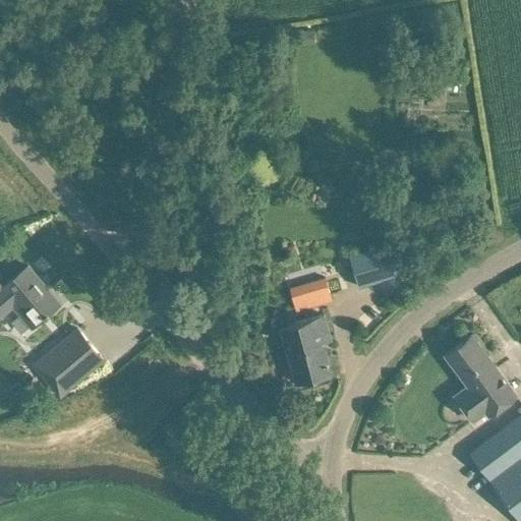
[(301,40),(315,39),(313,30),(300,31),(301,40)]
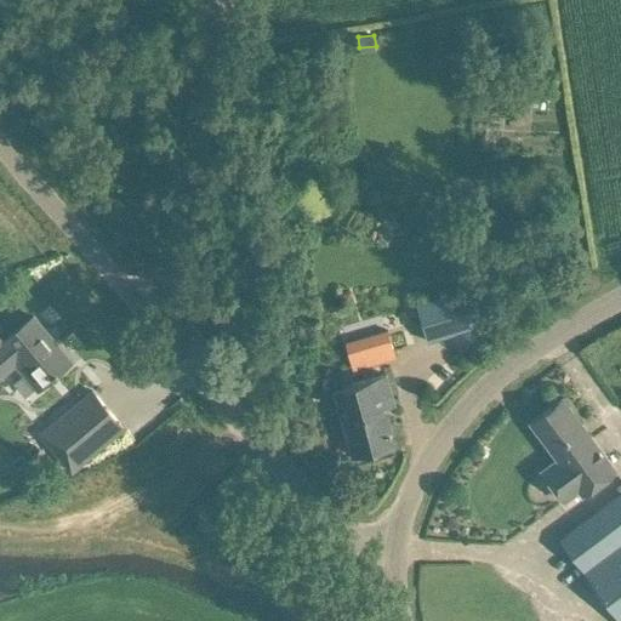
[(445,298),(437,302),(440,313),(449,311),(445,298)]
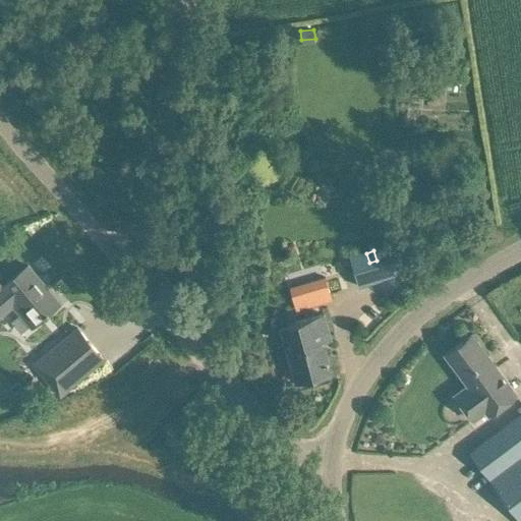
[(32,325),(59,301),(29,266),(3,287),(0,283),(0,314),(14,303),(32,325)]
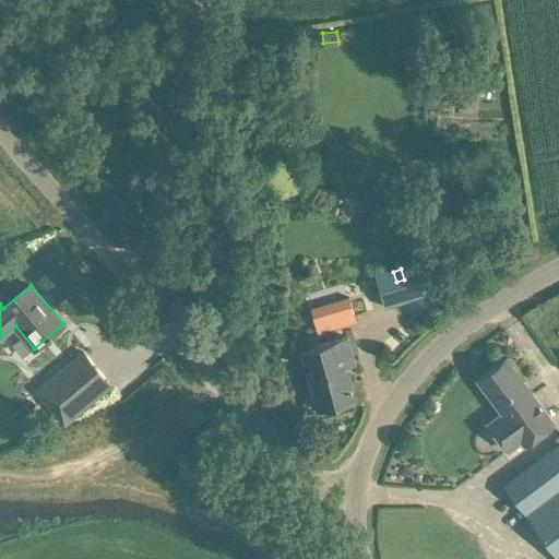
[(351,297),(312,308),(319,331),(357,319),(351,297)]
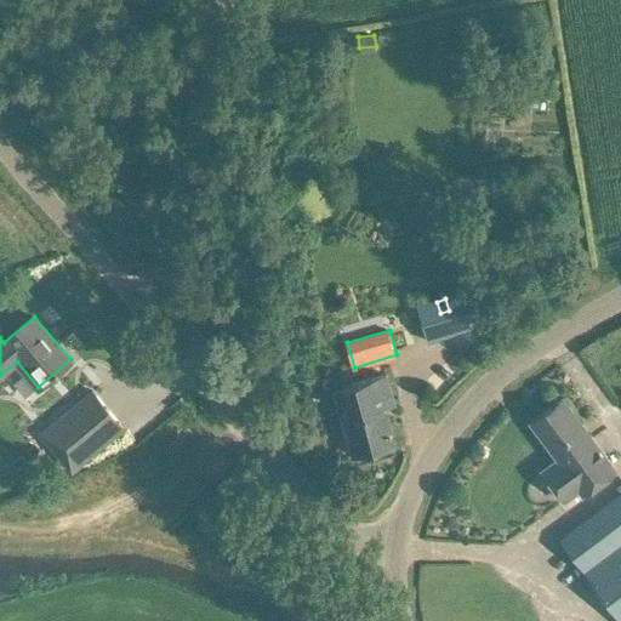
[(335,389),(353,455),(354,455),(394,444),(383,409),(394,405),(386,375),(335,389)]
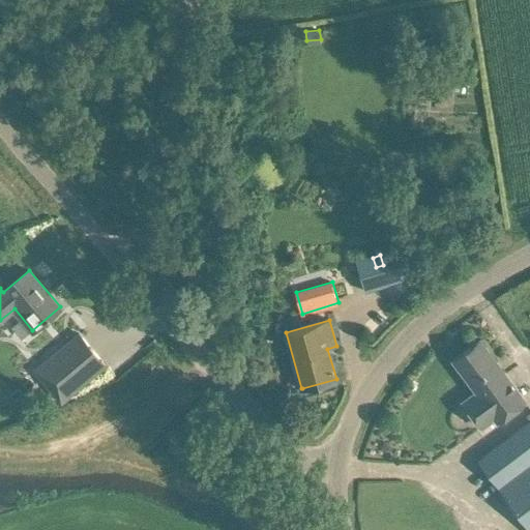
[(79,333),(34,371),(61,403),(106,365),(79,333)]
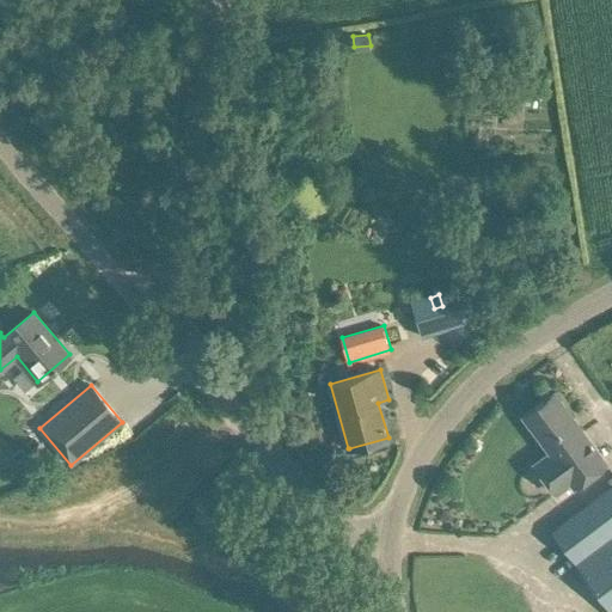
[(542,471),(540,472),(556,493),(570,482),(574,487),(606,464),(555,393),(524,416),(550,452),(540,460),(542,461),(542,460),(546,466),(545,470),(543,472),(542,471)]
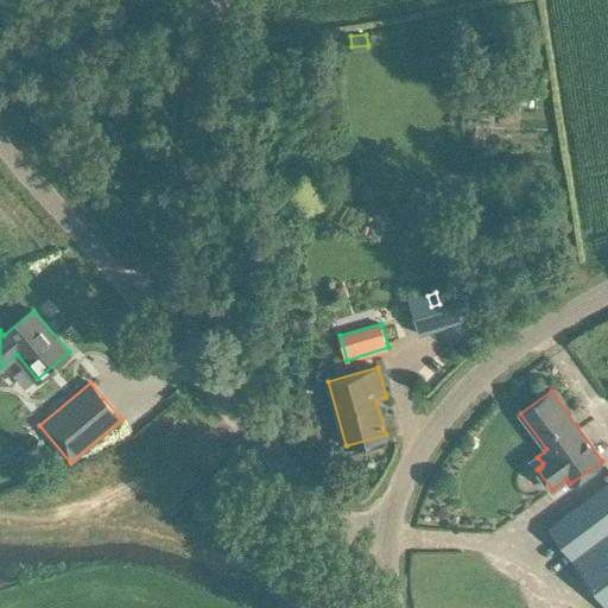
[(607,483),(552,527),(607,599),(607,483)]
